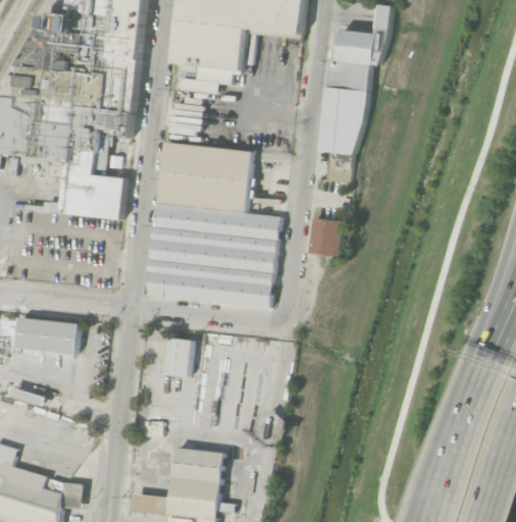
[(143,0),(69,0),(68,10),(41,11),(0,101),(0,154),(21,156),(21,160),(63,164),(59,204),(27,201),(19,281),(67,286),(73,222),(86,223),(87,216),(119,219),(123,177),(93,174),(94,166),(104,167),(108,129),(120,131),(123,97),(134,98),(143,0)]
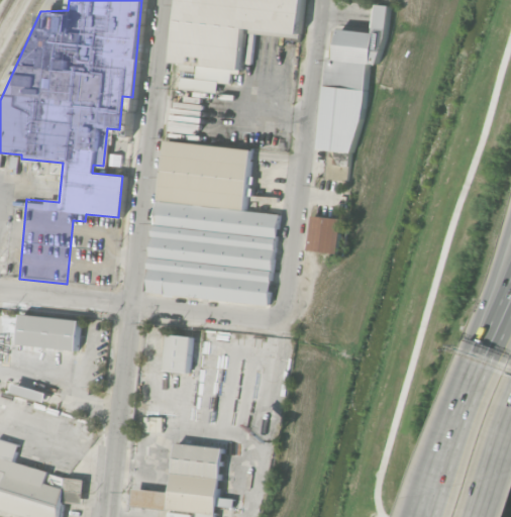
[(174,0),(170,64),(193,66),(192,78),(177,77),(176,89),(214,92),(214,83),(227,84),(227,72),(238,72),(240,33),(297,37),(299,0),(174,0)]
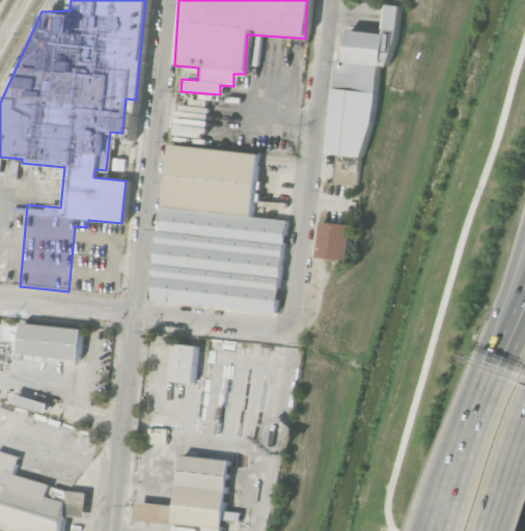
[(325,154),(366,157),(375,65),(390,66),(395,5),(381,4),(379,33),(343,30),(341,60),(333,59),(325,154)]
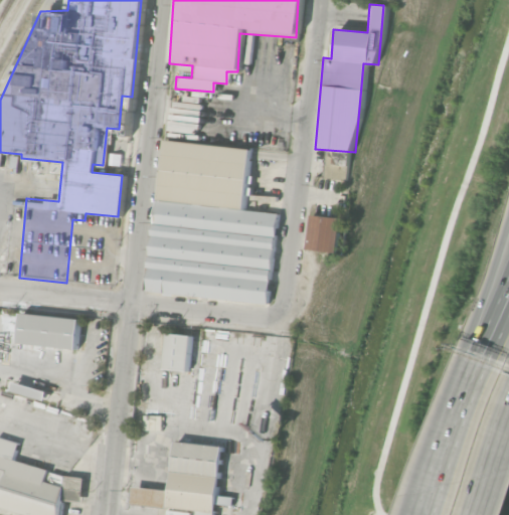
[(266,303),(274,212),(241,210),(243,191),(242,190),(246,148),(157,140),(144,292),(266,303)]
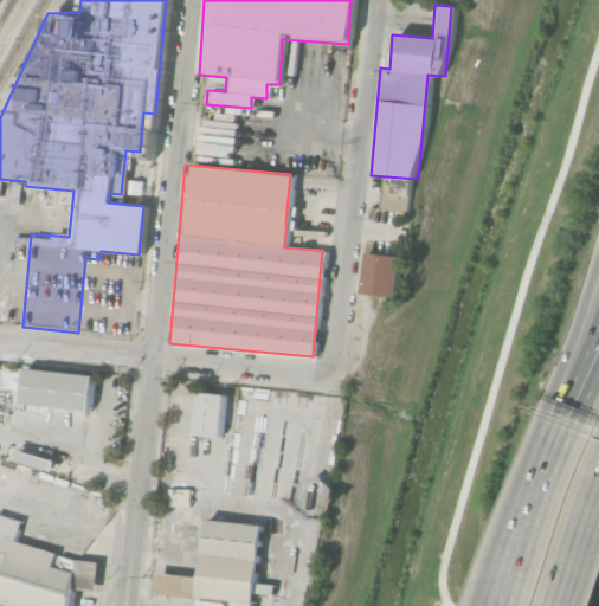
[(131,264),(131,253),(101,252),(101,263),(131,264)]
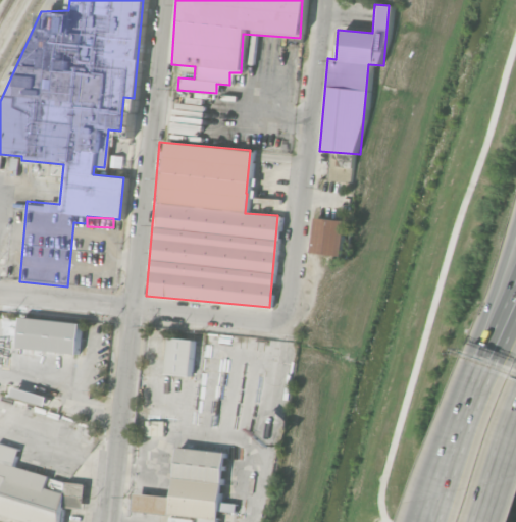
[(342,220),(311,217),(307,252),(339,256),(342,220)]
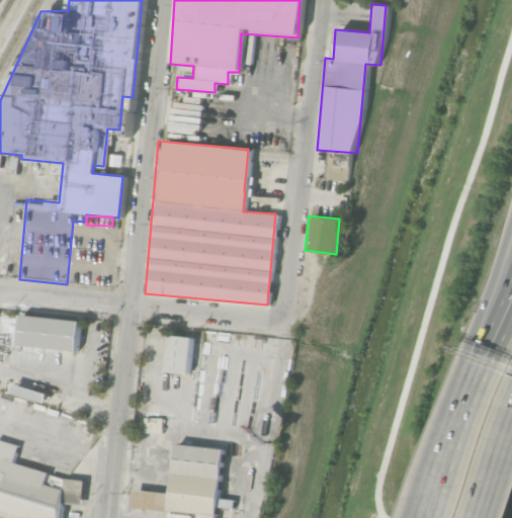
[(13,345),(73,351),(76,321),(17,315),(13,345)]
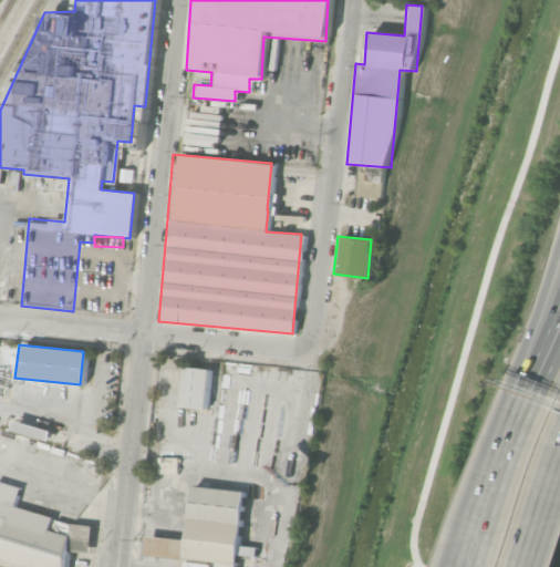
[(175,405),(201,409),(207,369),(180,366),(175,405)]
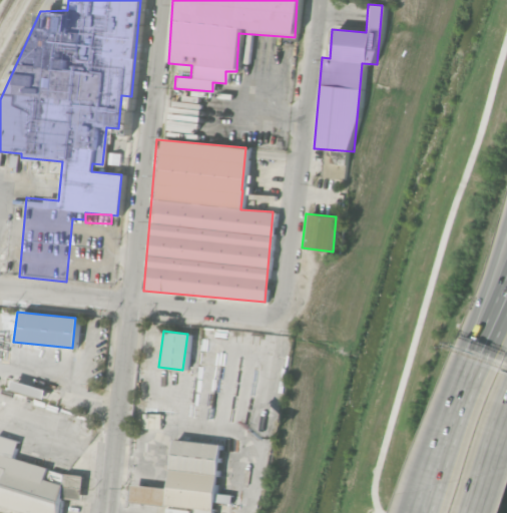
[(7,389),(40,400),(43,390),(10,380),(7,389)]
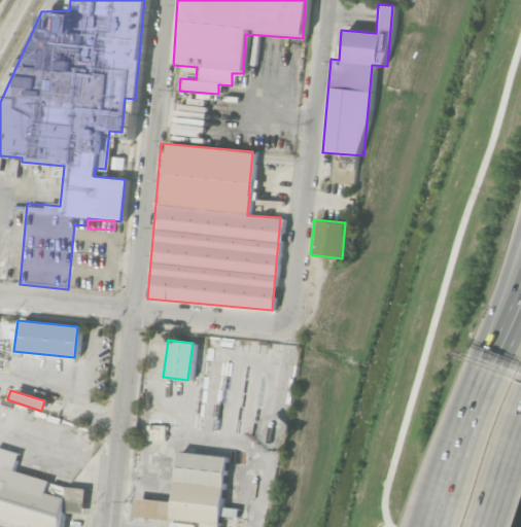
[(0,520),(26,526),(57,526),(61,508),(77,512),(81,492),(62,487),(60,497),(42,493),(45,480),(10,471),(14,452),(0,449),(0,520)]
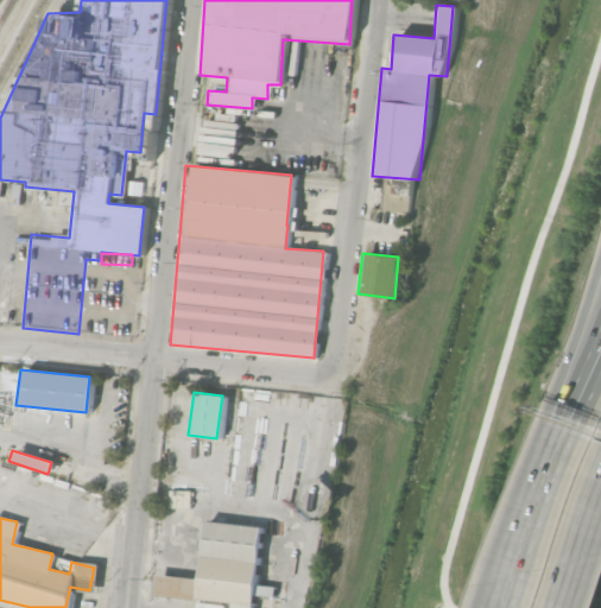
[(258,526),(202,521),(194,599),(228,602),(227,607),(248,607),(251,594),(269,596),(270,587),(252,584),(258,526)]
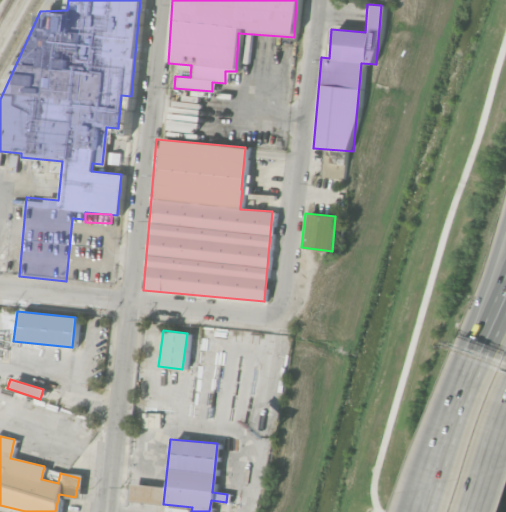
[(127,501),(162,504),(163,487),(128,483),(127,501)]
